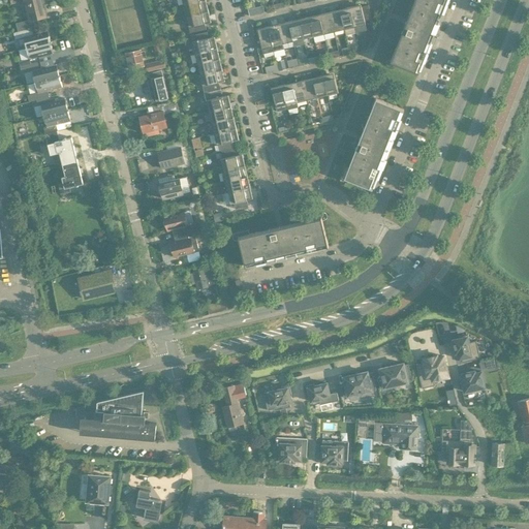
[(47,17),(41,0),(9,0),(11,3),(23,0),(24,0),(30,20),(30,21),(31,21),(47,17)]
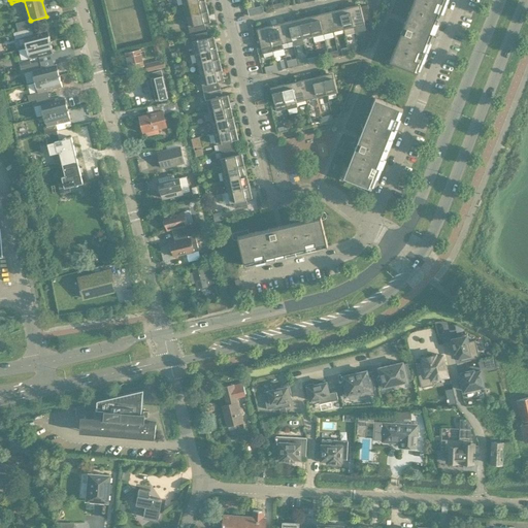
[(205,0),(183,5),(186,17),(208,10),(205,0)]
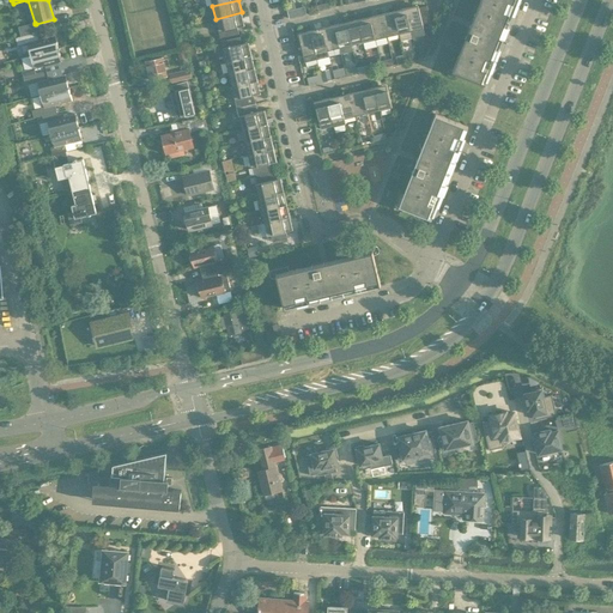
[(456,60),(453,72),(456,73),(481,83),(486,72),(489,73),(493,61),(498,42),(502,32),(513,14),(516,4),(514,1),(514,0),(480,0),(475,14),(479,16),(471,37),(467,36),(457,59),(456,60)]
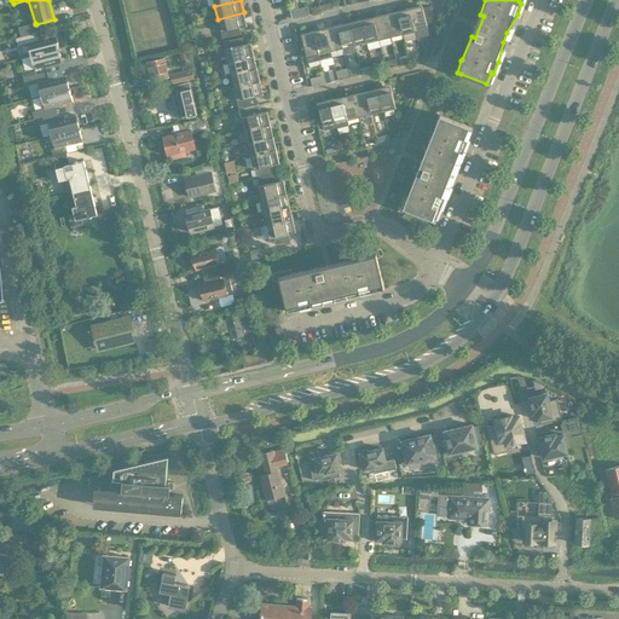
[(435,23),(431,6),(422,9),(422,5),(409,9),(416,39),(429,35),(427,25),(435,23)]
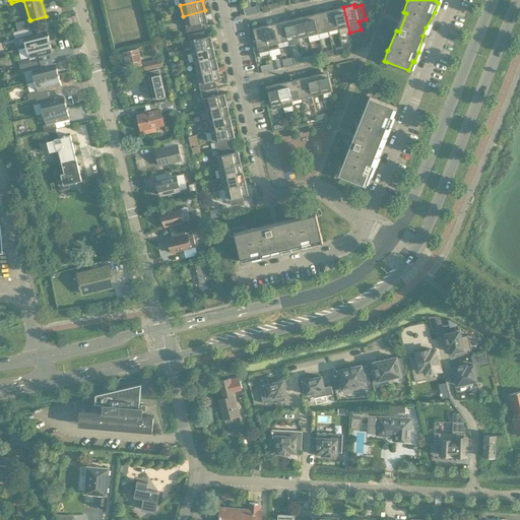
[(343,7),(340,8),(334,9),(338,28),(339,35),(349,33),(343,7)]
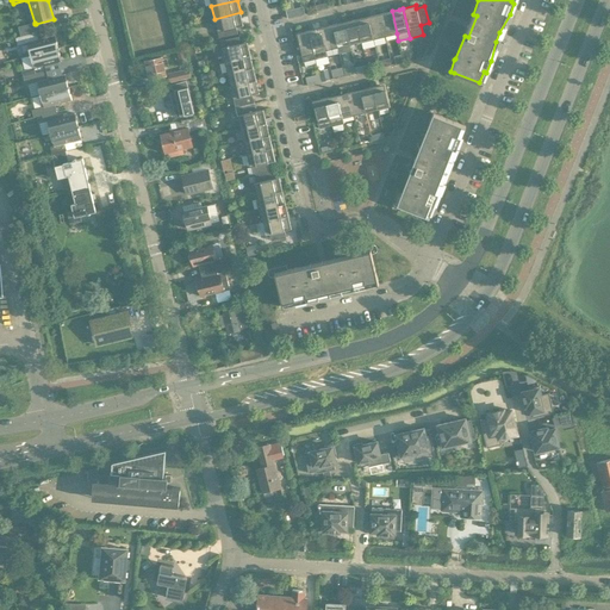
[(392,11),(384,13),(380,14),(385,37),(397,33),(392,11)]
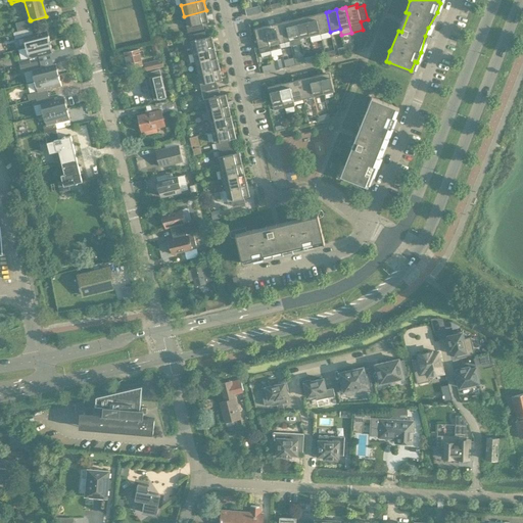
[(206,10),(184,16),(188,33),(203,29),(202,24),(208,21),(206,10)]
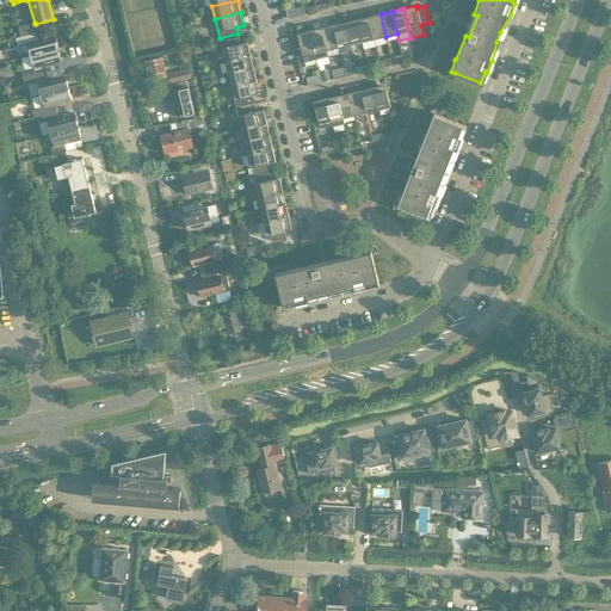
[(381,14),(369,17),(374,39),(386,37),(381,14)]
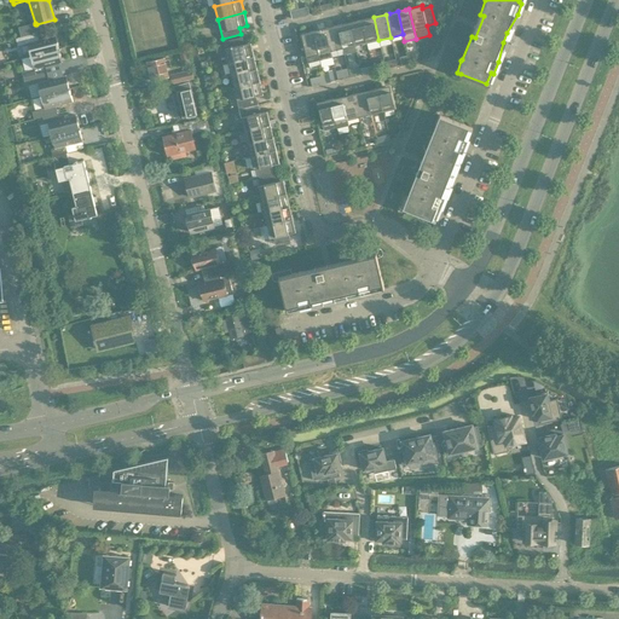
[(374,17),(365,18),(362,19),(366,42),(379,40),(374,17)]
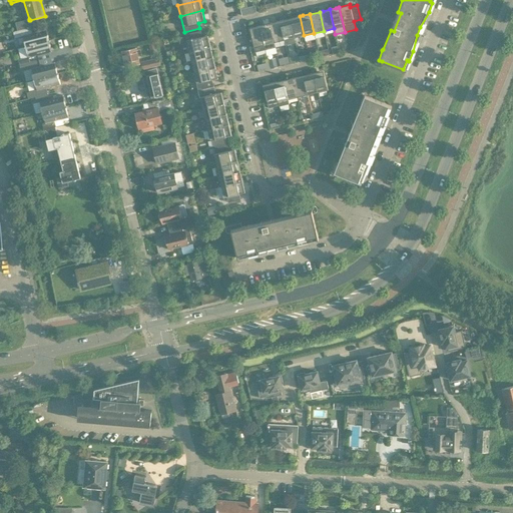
[(300,16),(296,17),(290,19),(294,38),(304,35),(300,16)]
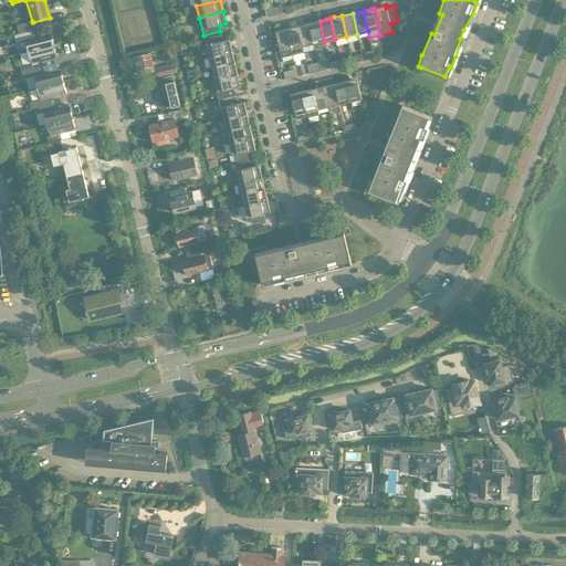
[(35,29),(33,22),(32,22),(32,21),(17,24),(19,33),(35,29)]
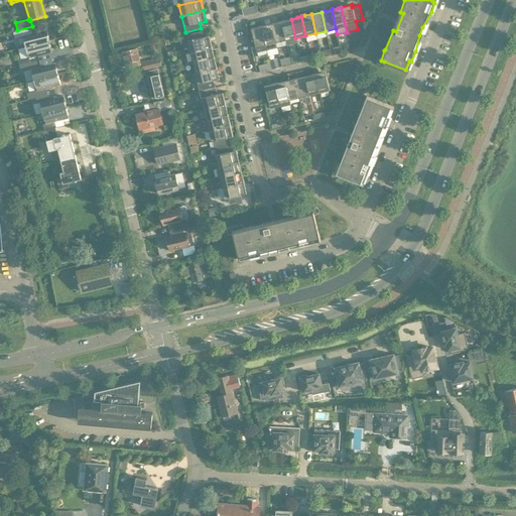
[(291,19),(284,20),(281,21),(285,40),(287,45),(296,42),(295,38),(291,19)]
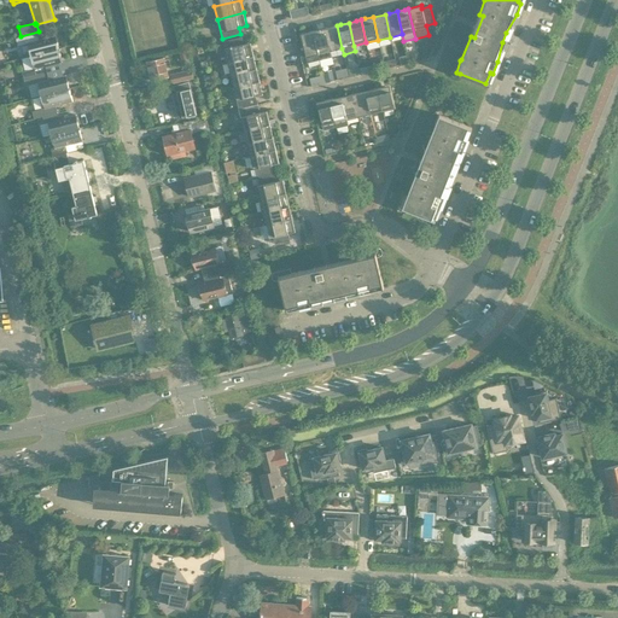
[(337,25),(332,27),(325,28),(330,51),(342,48),(337,25)]
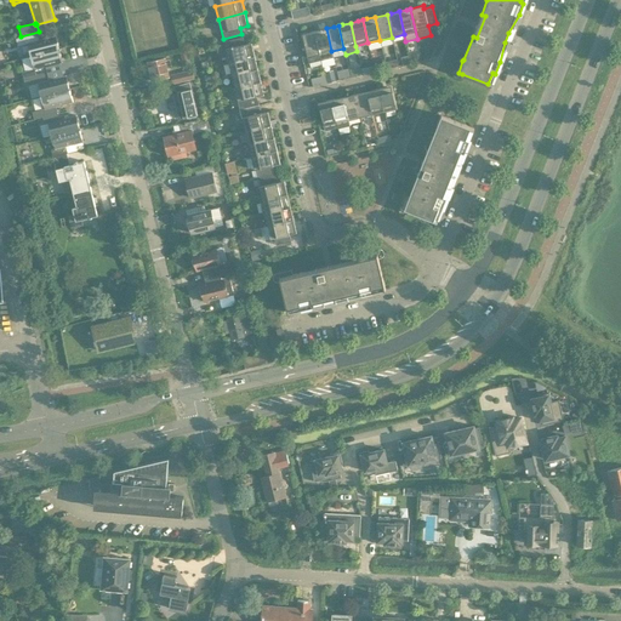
[(326,28),(314,32),(320,55),(331,51),(326,28)]
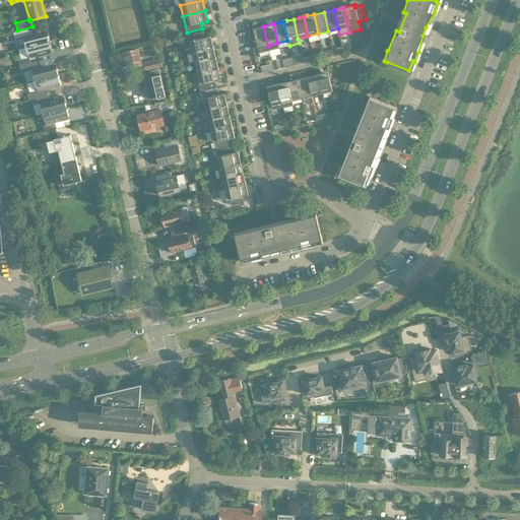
[(253,28),(253,31),(254,34),(257,48),(268,46),(263,26),(253,28)]
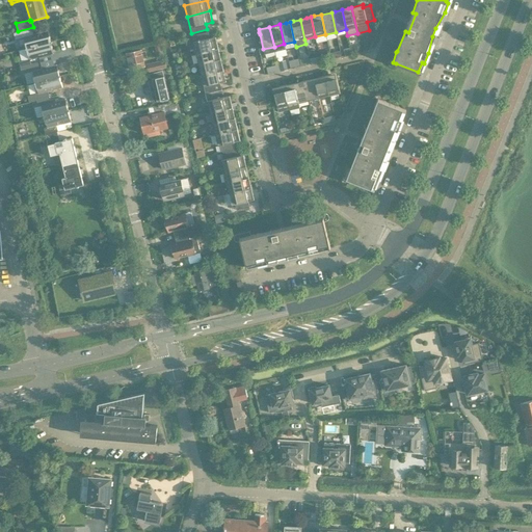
[(24,37),(27,48),(51,42),(48,30),(33,34),(32,28),(14,33),(16,40),(24,37)]
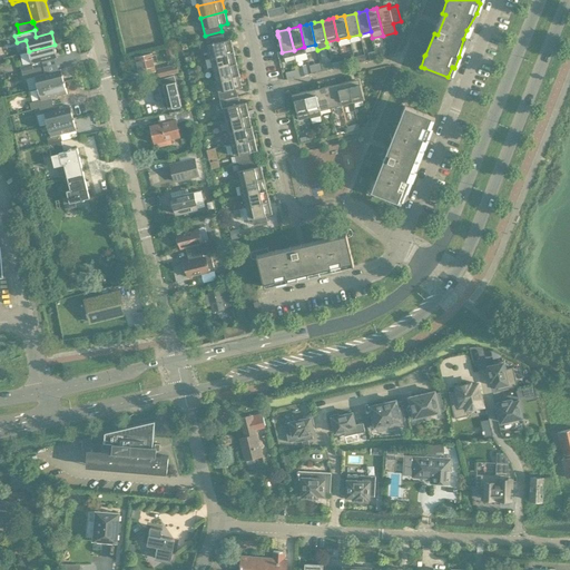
[(205,38),(209,57),(234,51),(231,39),(224,41),(223,35),(205,38)]
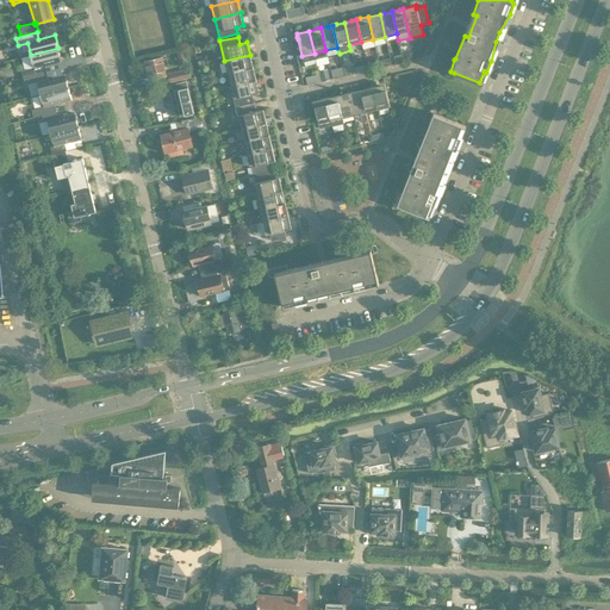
[(423,57),(421,45),(414,48),(416,60),(423,57)]
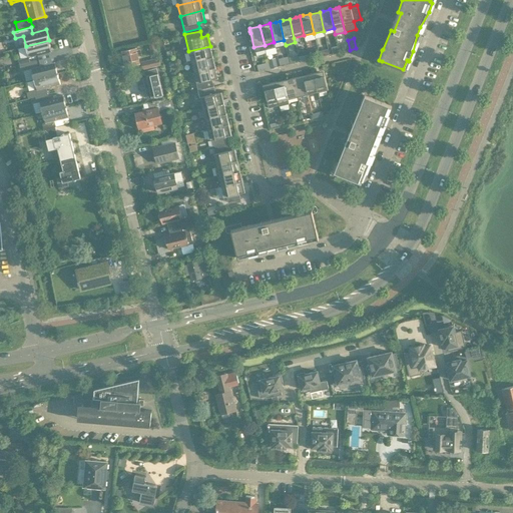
[(52,51),(49,40),(26,46),(28,57),(38,55),(52,51)]
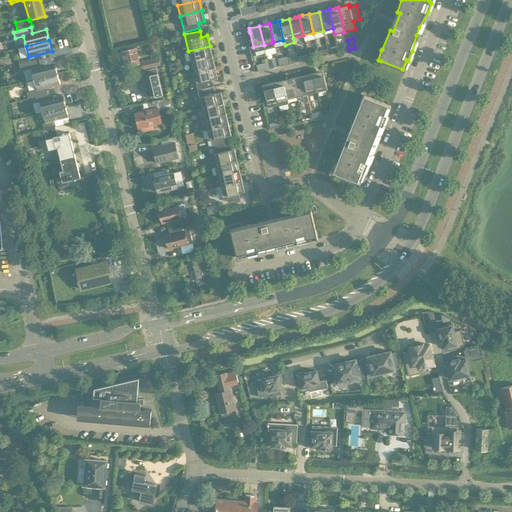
[(148,43),(151,53),(158,52),(155,41),(148,43)]
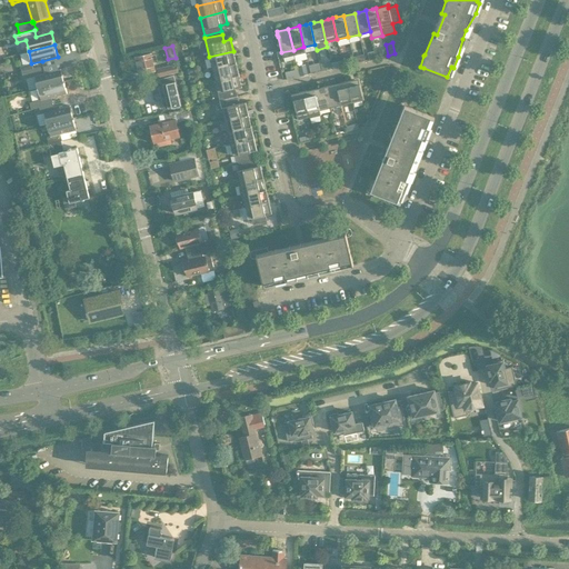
[(233,51),(209,57),(212,69),(236,63),(233,51)]
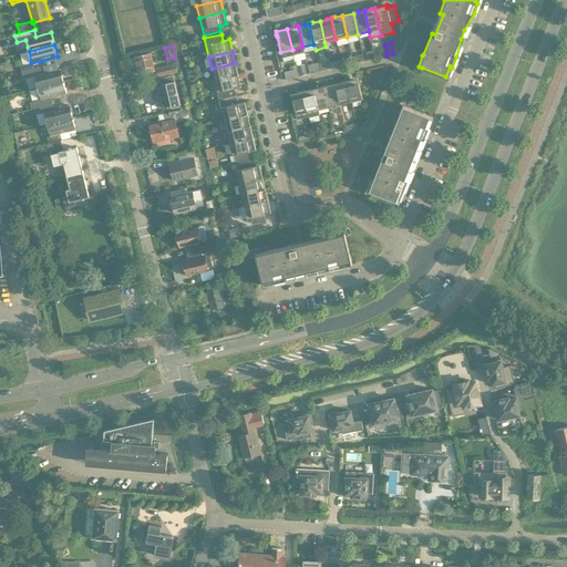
[(154,70),(150,53),(134,57),(137,74),(154,70)]
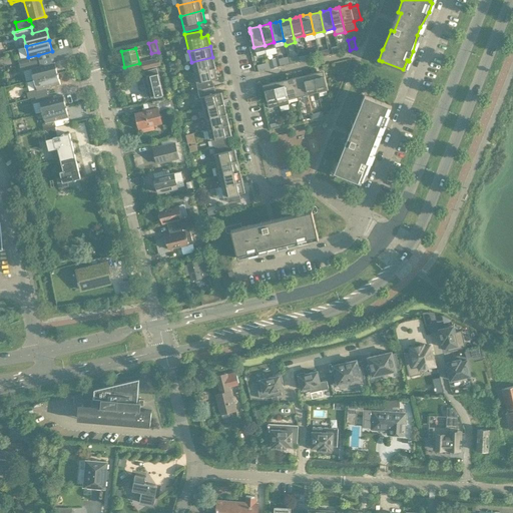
[(318,50),(310,52),(312,59),(320,57),(319,51),(318,50)]
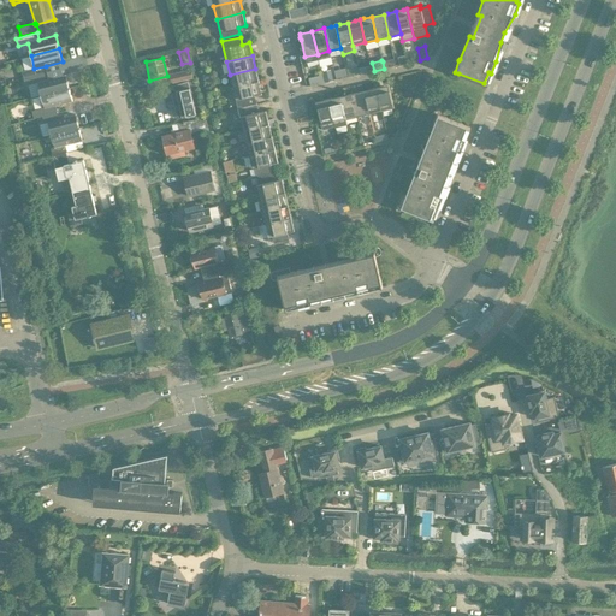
[(47,72),(46,66),(34,69),(30,70),(22,71),(24,78),(33,76),(47,72)]
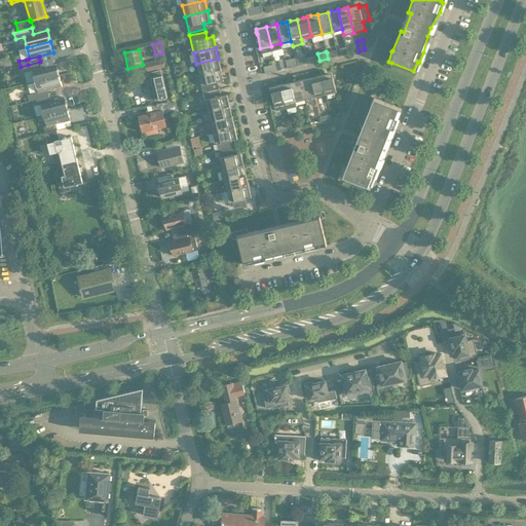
[(305,57),(296,59),(297,66),(301,65),(307,63),(306,58),(305,57)]
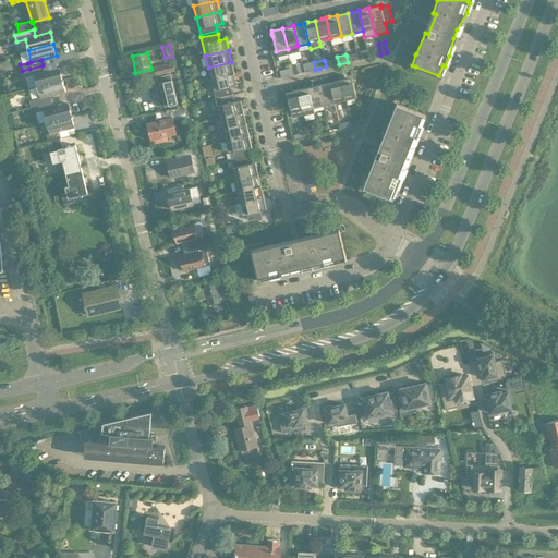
[(314,69),(313,61),(303,63),(304,71),(314,69)]
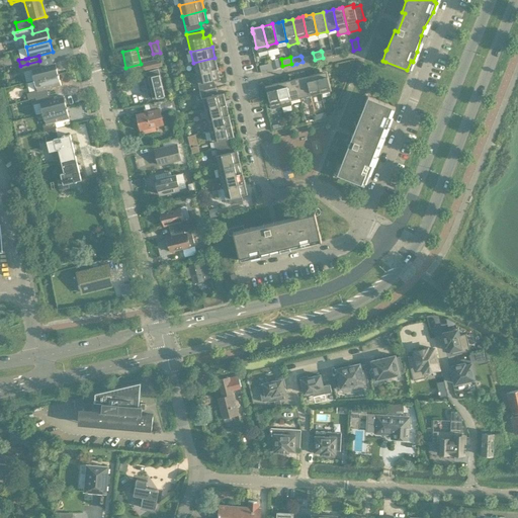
[(161,58),(156,59),(143,63),(144,70),(162,66),(161,58)]
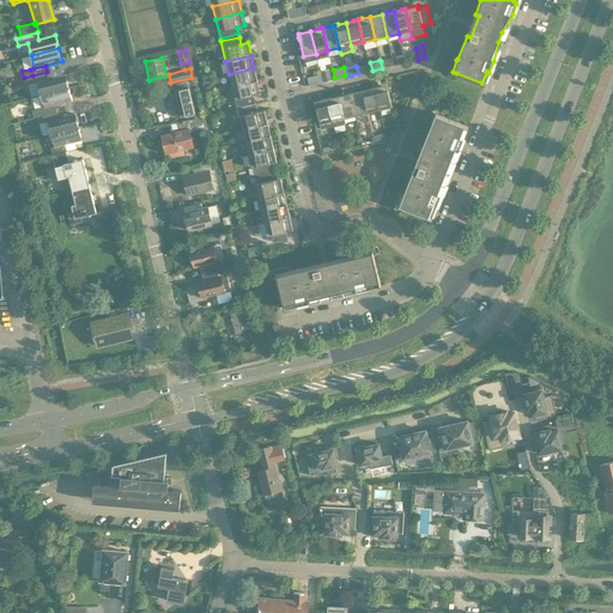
[(254,68),(229,74),(231,86),(258,80),(254,68)]
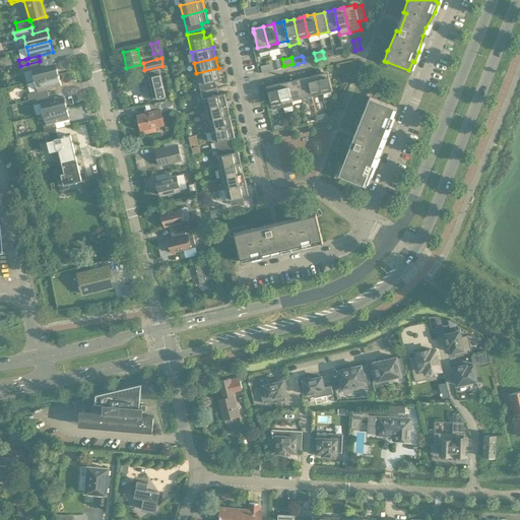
[(281,68),(279,58),(272,60),(274,69),(281,68)]
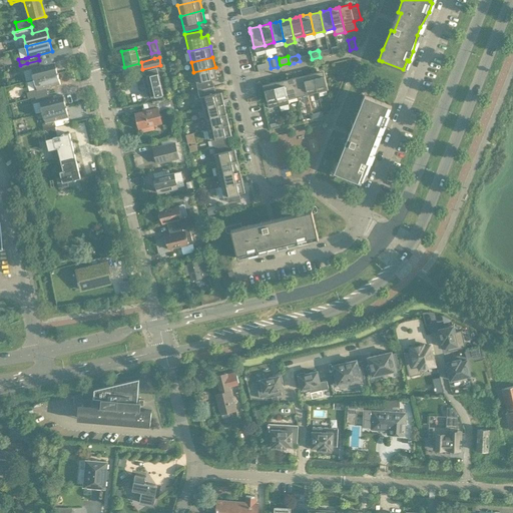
[(39,60),(27,63),(20,65),(21,71),(31,69),(34,79),(57,73),(54,62),(40,66),(39,60)]
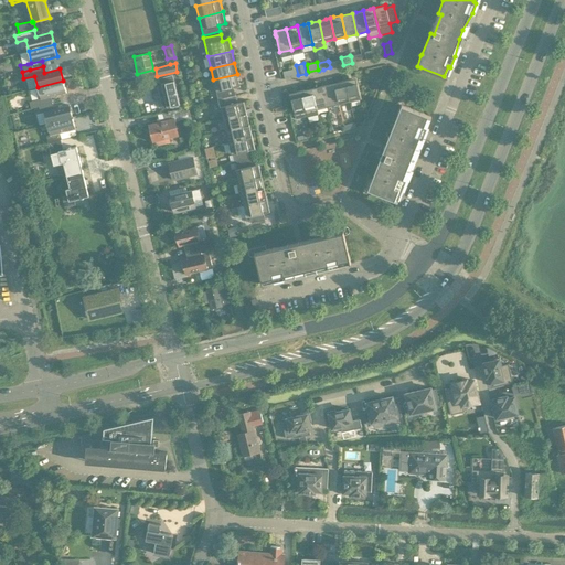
[(296,68),(283,71),(285,78),(297,75),(296,68)]
